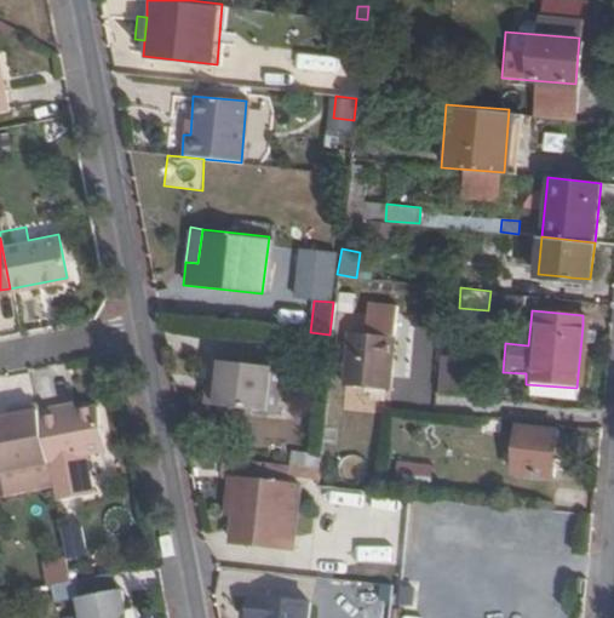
[(594,339),(595,326),(583,325),(581,338),(594,339)]
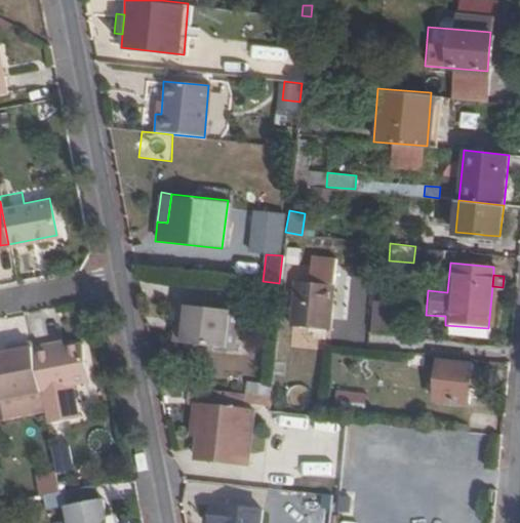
[(334,284),(295,280),(290,327),(329,330),(334,284)]
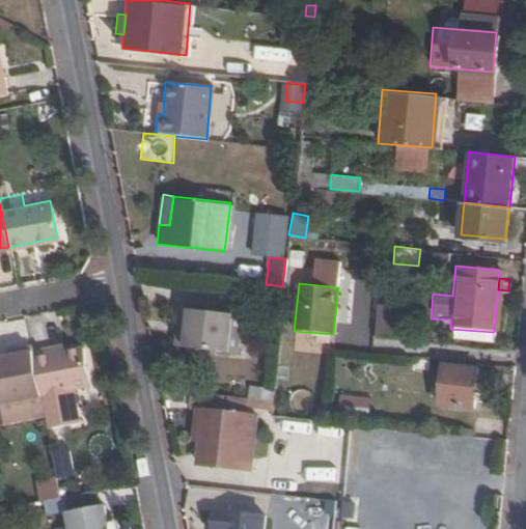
[(232,312),(185,307),(180,343),(227,350),(232,312)]
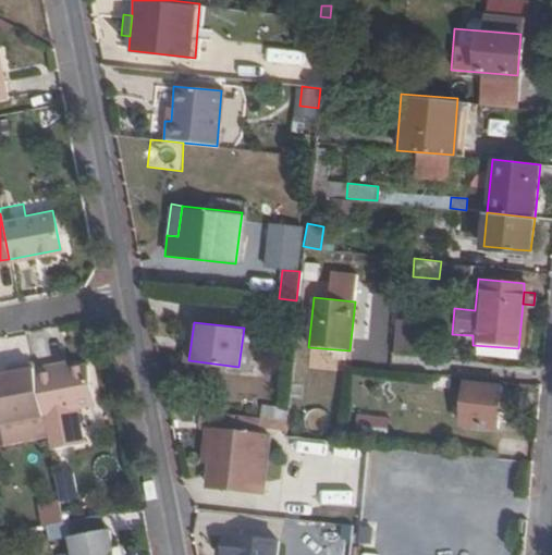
[(420,328),(393,328),(393,354),(419,355),(420,328)]
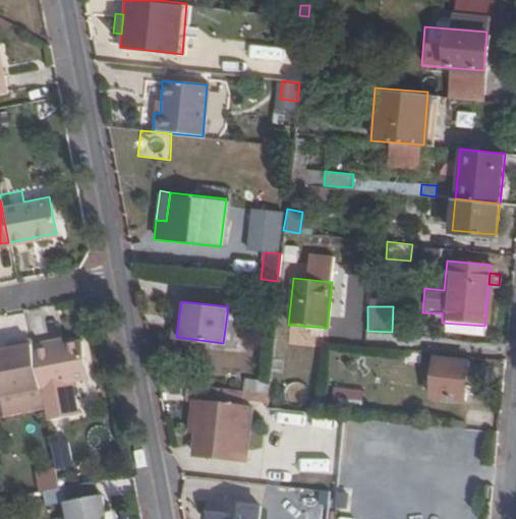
[(41,343),(57,341),(56,335),(40,337),(41,343)]
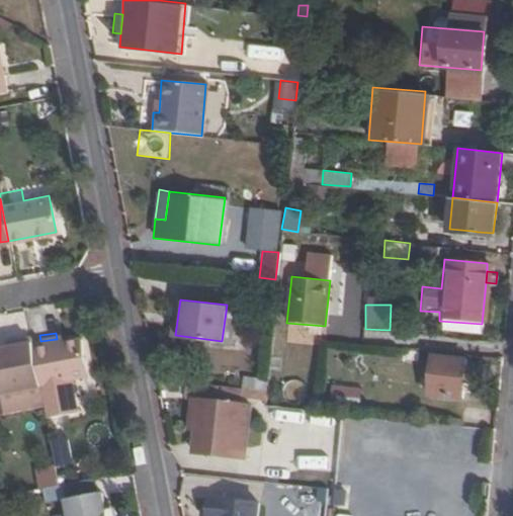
[(28,337),(27,334),(13,336),(14,339),(0,341),(0,387),(36,381),(28,337)]
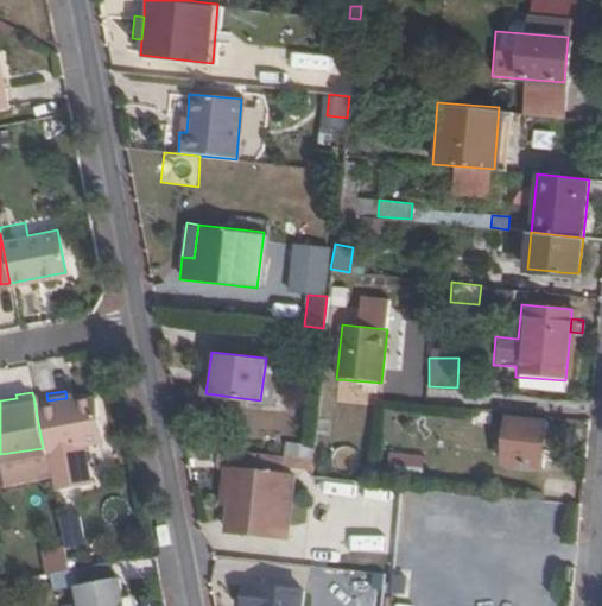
[(33,396),(43,448),(48,472),(50,486),(76,481),(71,442),(93,440),(84,395),(67,398),(48,401),(46,393),(33,396)]
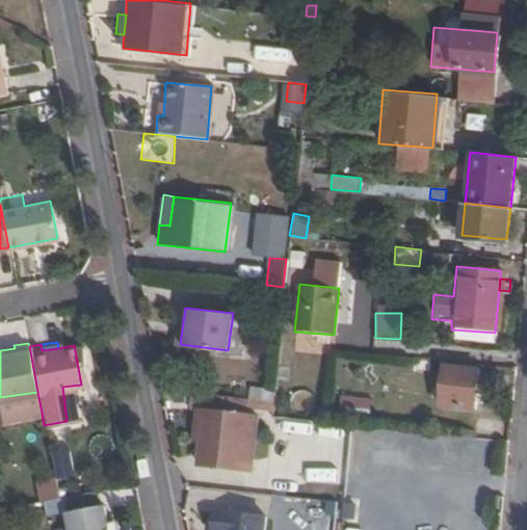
[(476,369),(443,365),(439,405),(472,408),(476,369)]
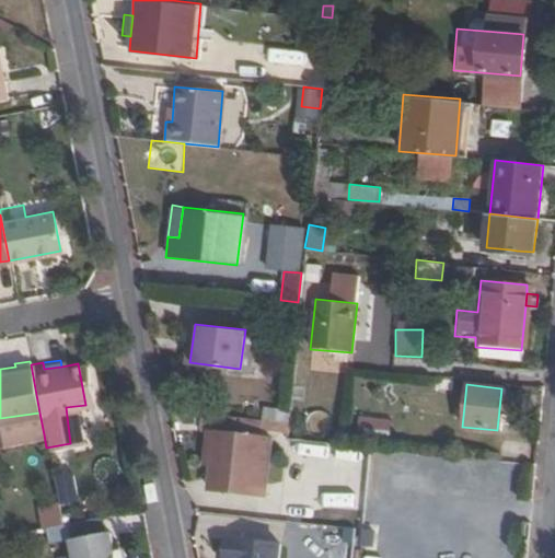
[(285,421),(286,410),(261,407),(259,419),(276,420),(285,421)]
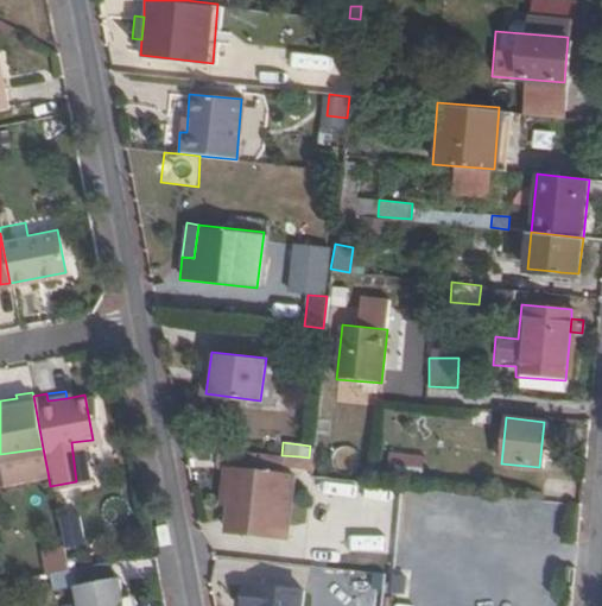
[(43,448),(0,454),(0,479),(48,472),(43,448)]
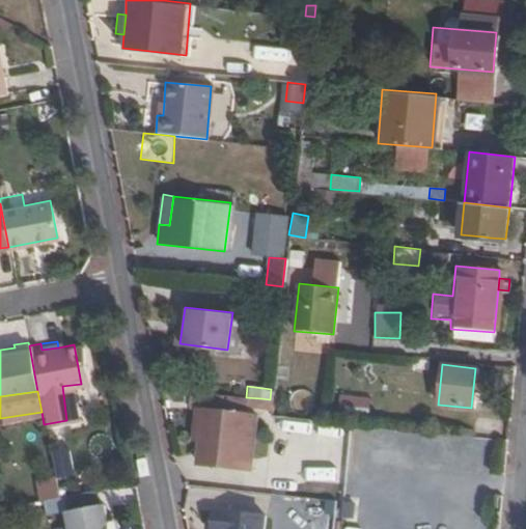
[(238,409),(239,396),(201,392),(199,413),(197,413),(194,432),(202,433),(201,443),(198,469),(234,473),(237,453),(251,454),(255,420),(237,418),(238,409)]
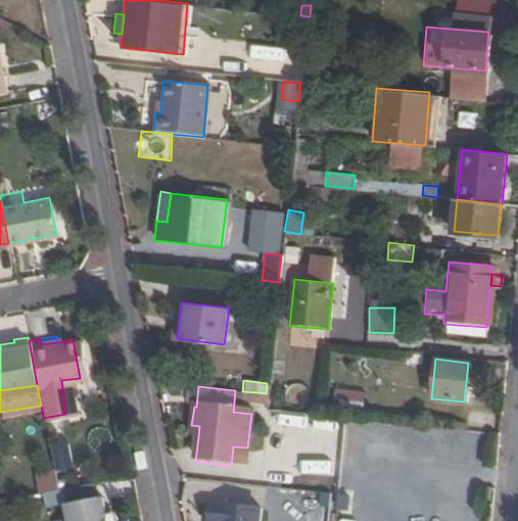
[(354,410),(357,392),(332,389),(329,406),(354,410)]
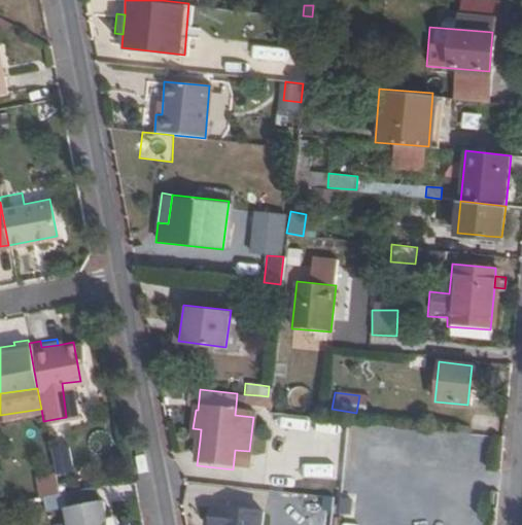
[(258,409),(259,395),(244,394),(237,393),(236,406),(258,409)]
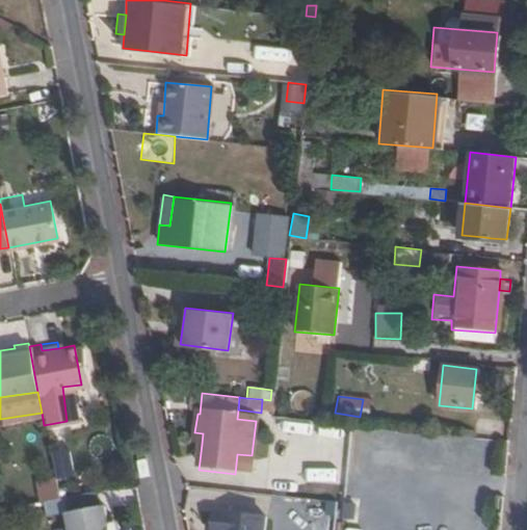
[(261,413),(269,414),(270,400),(262,399),(261,413)]
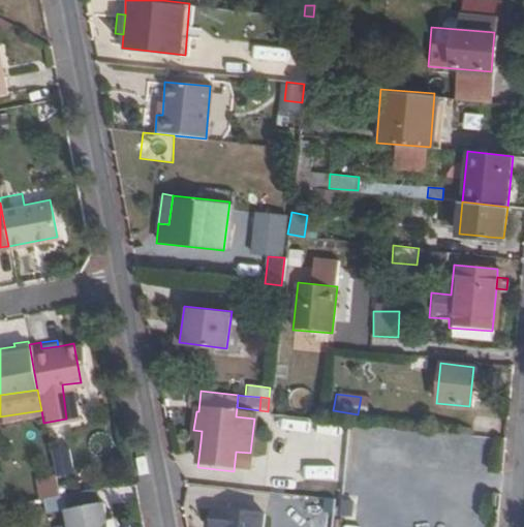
[(202,431),(193,430),(193,441),(201,441),(202,431)]
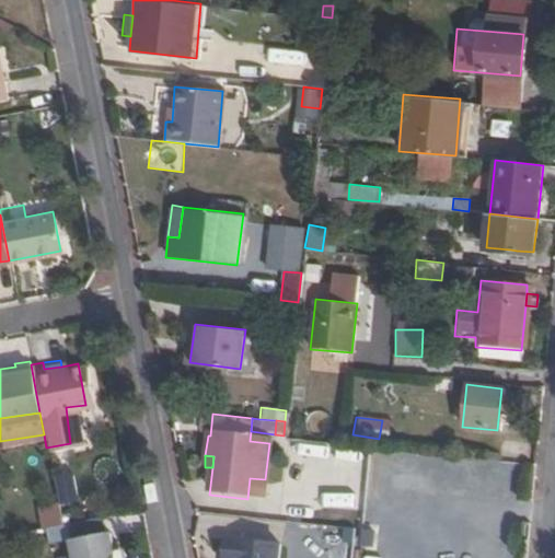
[(74,498),(72,471),(54,473),(56,499),(74,498)]
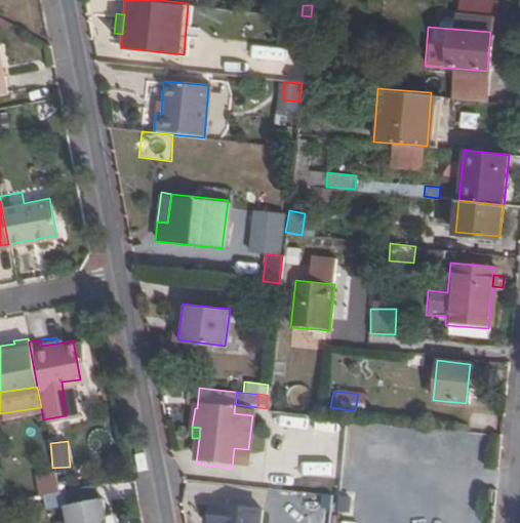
[(246,469),(248,449),(234,448),(232,468),(246,469)]
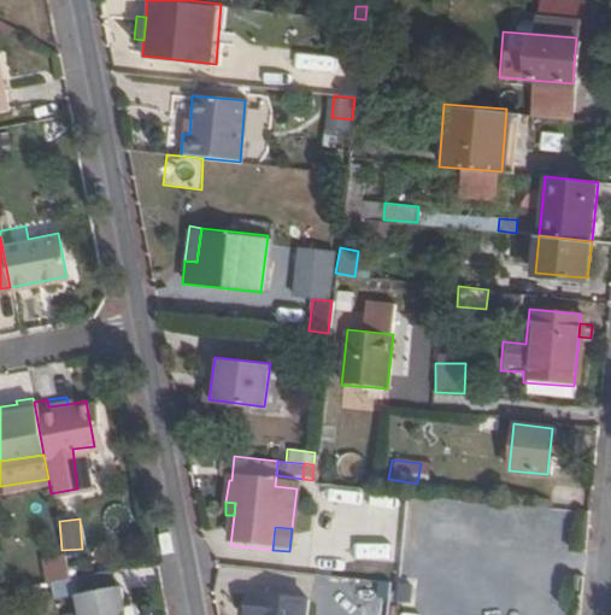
[(42,579),(66,575),(63,554),(39,557),(42,579)]
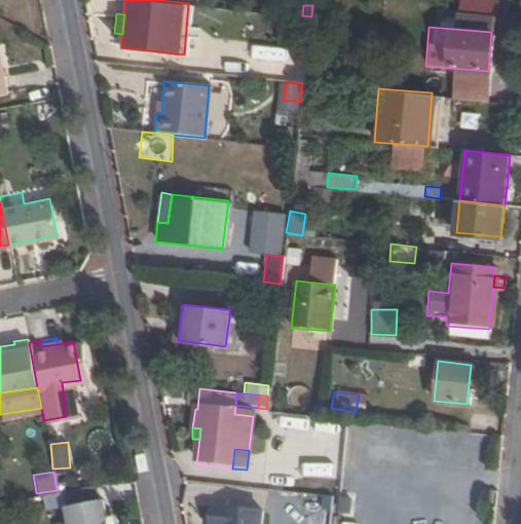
[(97,497),(94,480),(62,486),(69,523),(107,523),(102,496),(97,497)]
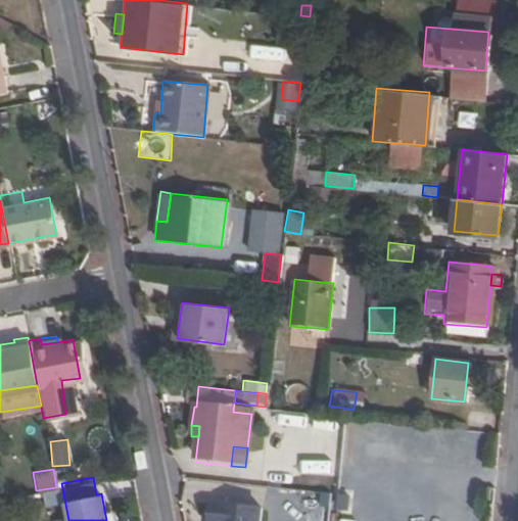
[(254,520),(255,512),(206,507),(204,520),(254,520)]
